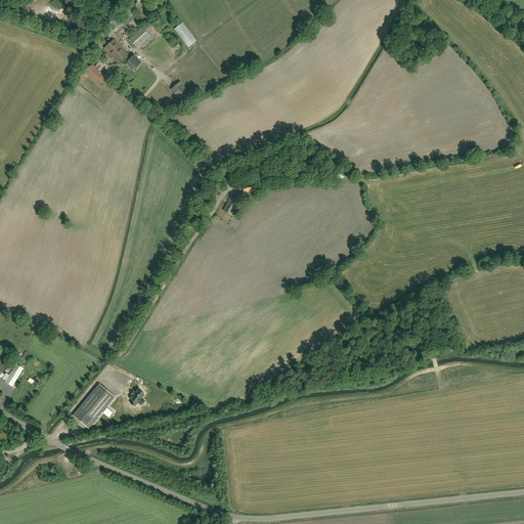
[(184,23),(175,30),(189,48),(198,42),(184,23)]
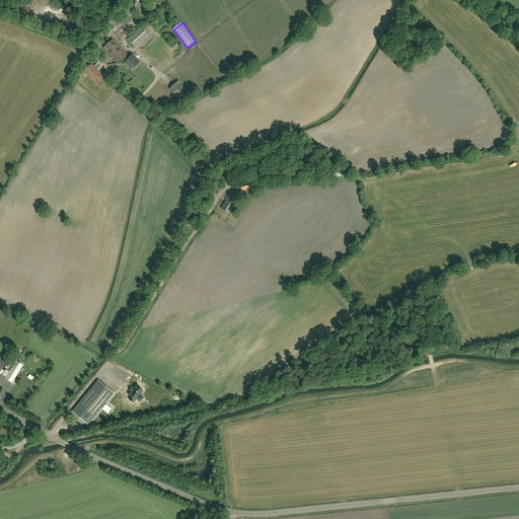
[(136,49),(149,36),(140,27),(128,39),(136,49)]
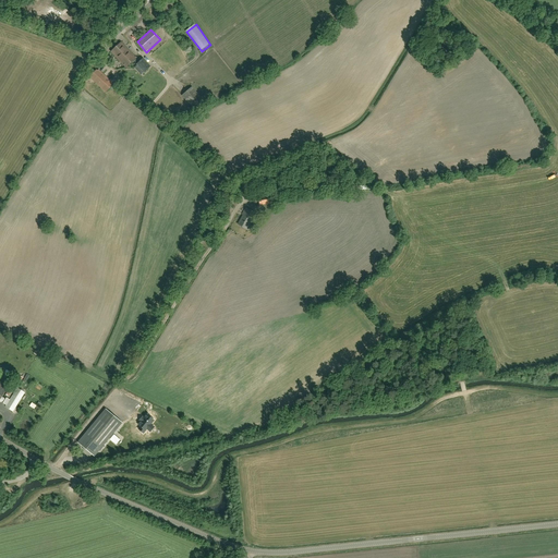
[(171,41),(150,53),(156,61),(177,50),(171,41)]
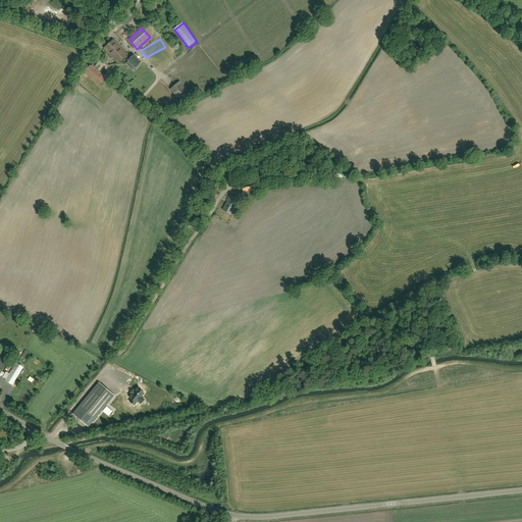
[(113,40),(110,43),(104,48),(117,63),(125,56),(128,60),(127,60),(135,67),(141,62),(134,55),(132,57),(127,53),(126,54),(113,40)]
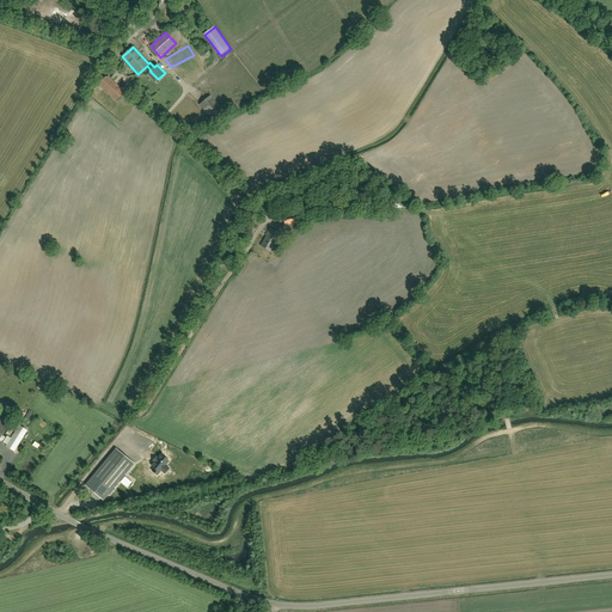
[(184,80),(200,72),(195,61),(178,69),(184,80)]
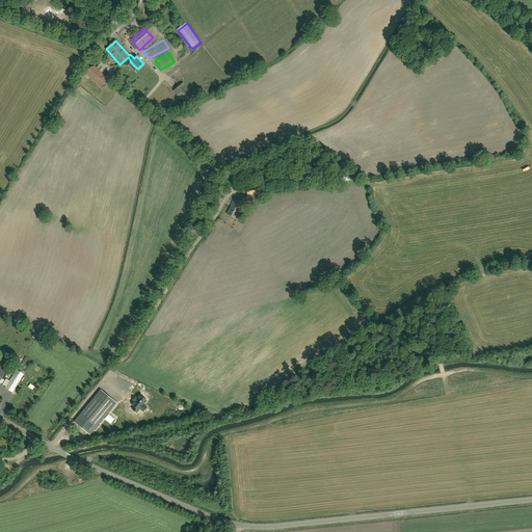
[(108,80),(94,67),(94,68),(91,67),(86,73),(87,74),(86,75),(101,88),(108,80)]
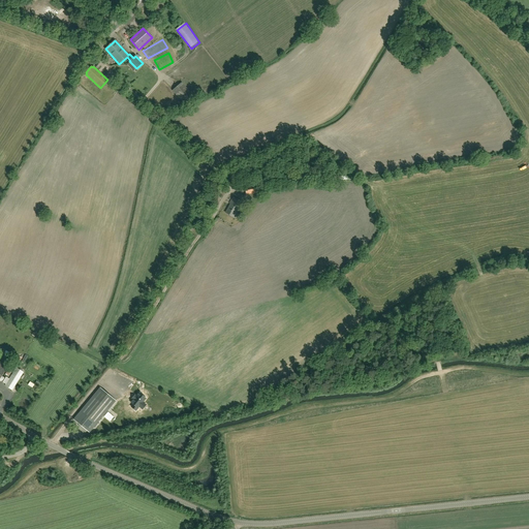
[(182,83),(173,91),(184,104),(193,96),(182,83)]
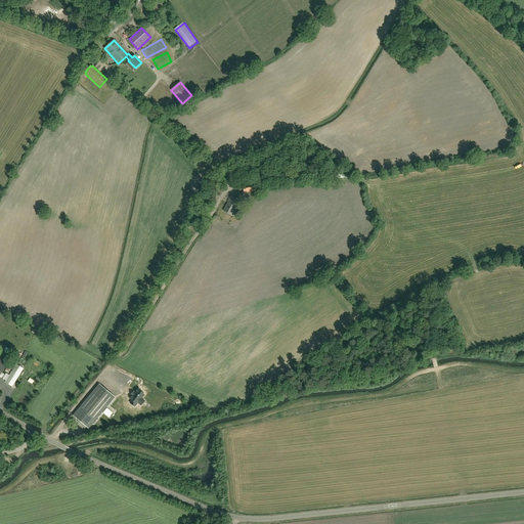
[(244,169),(252,164),(249,158),(241,163),(244,169)]
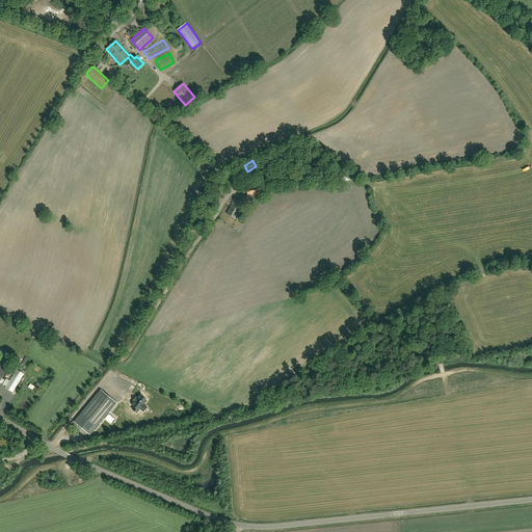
[(247,195),(258,193),(257,186),(246,188),(247,195)]
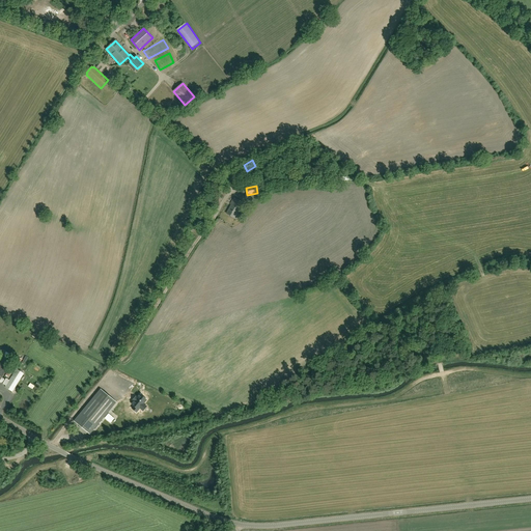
[(241,208),(244,203),(234,198),(230,204),(231,205),(226,214),(235,219),(242,208),(241,208)]
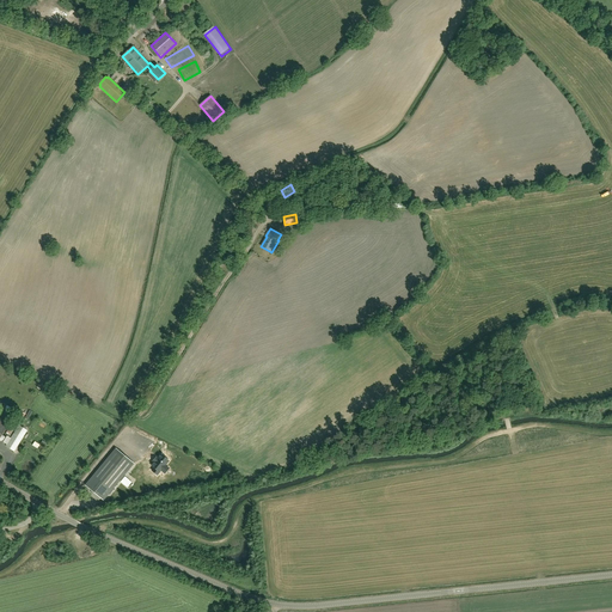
[(14,452),(28,430),(19,426),(6,446),(14,452)]
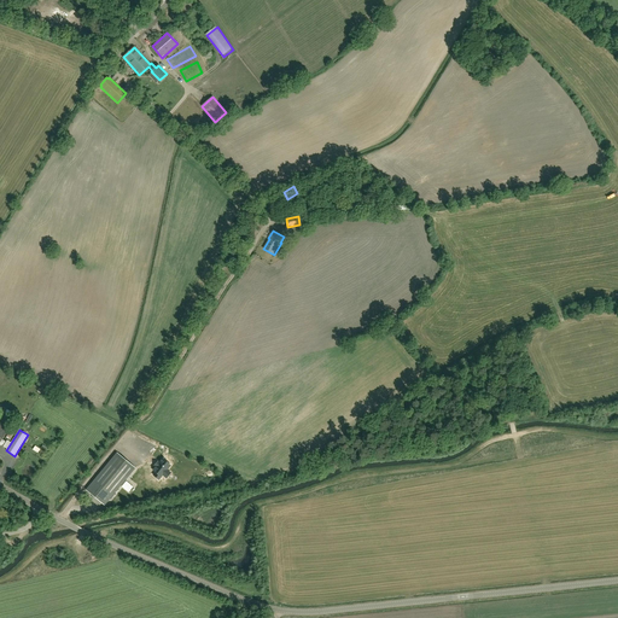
[(118,465),(124,459),(118,453),(111,461),(115,464),(116,462),(118,465)]
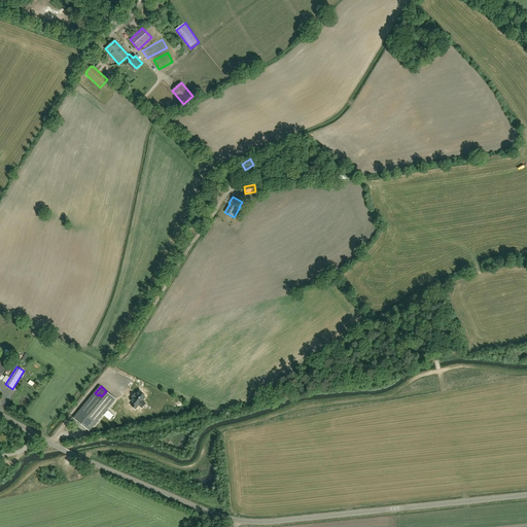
[(135,393),(132,397),(133,398),(131,401),(133,403),(131,406),(135,410),(139,406),(142,408),(145,403),(142,400),(145,397),(139,391),(136,395),(136,394),(135,393)]
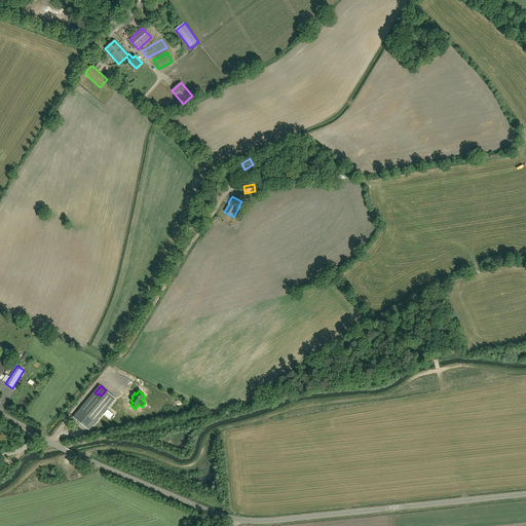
[(92,393),(73,417),(88,430),(109,407),(92,393)]
